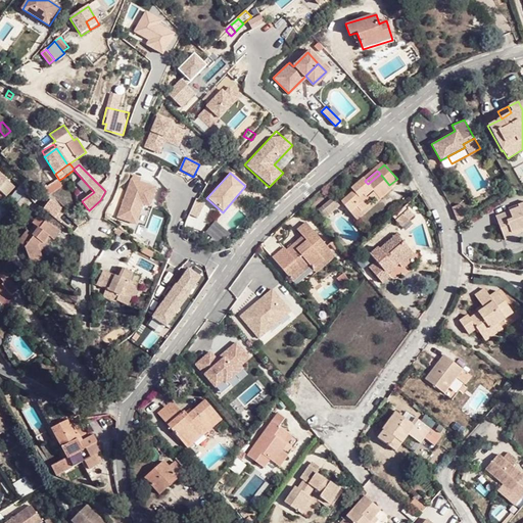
[(341,202),(349,212),(357,206),(361,211),(370,203),(366,198),(374,192),(379,198),(391,188),(389,185),(380,174),(368,184),(365,181),(363,179),(351,189),(353,192),(341,202)]
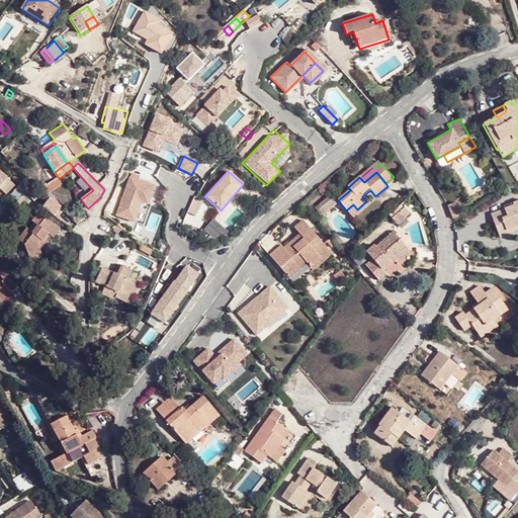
[(149,205),(156,183),(126,174),(113,217),(135,223),(141,203),(149,205)]
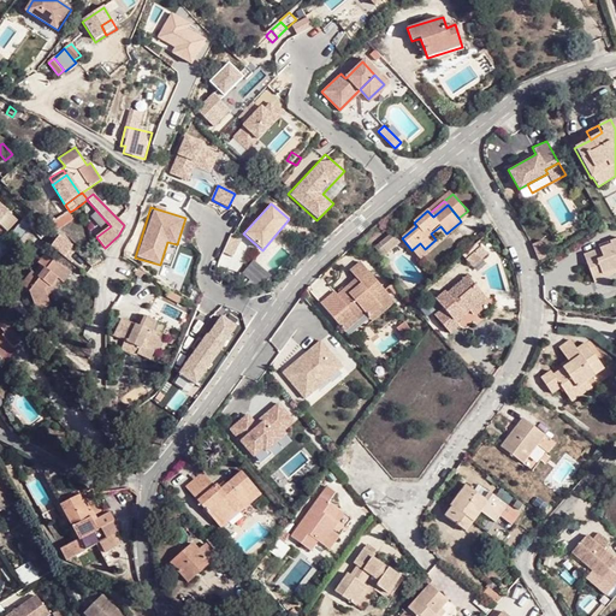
[(101,229),(107,223),(98,212),(90,217),(101,229)]
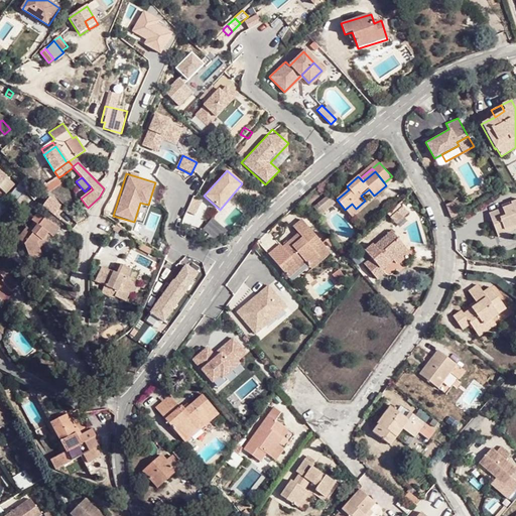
[(51,190),(61,184),(58,178),(47,184),(51,190)]
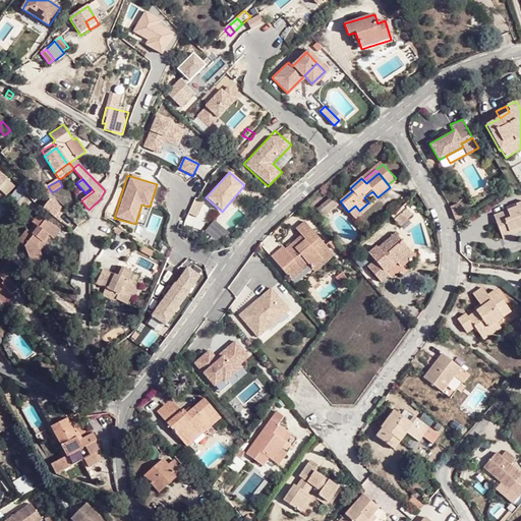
[(379,199),(378,197),(372,191),(364,197),(368,203),(359,211),(355,206),(348,212),(355,219),(379,199)]
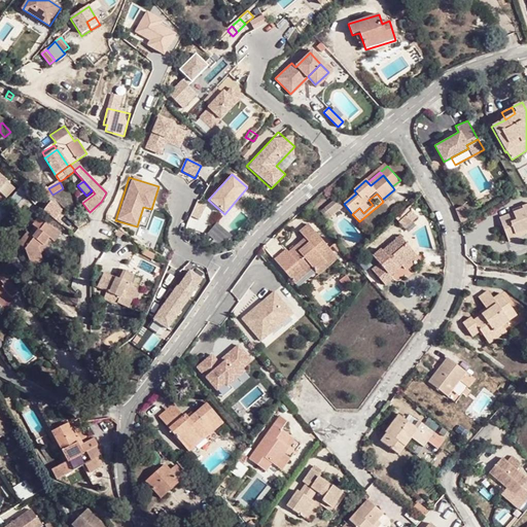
[(335,200),(324,209),(331,217),(342,208),(335,200)]
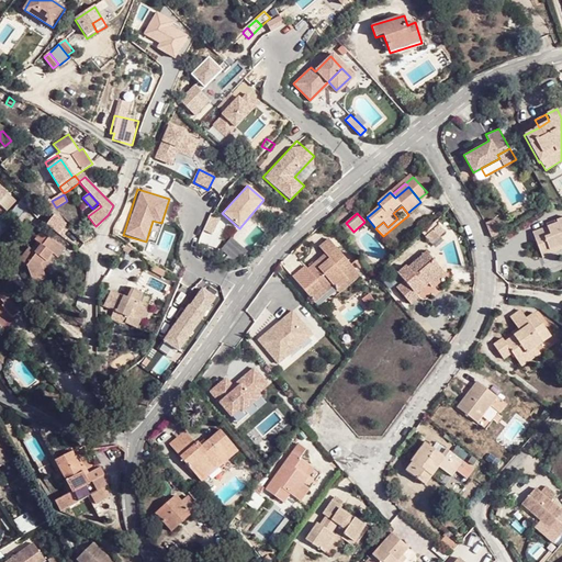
[(56,215),(48,224),(59,234),(67,225),(56,215)]
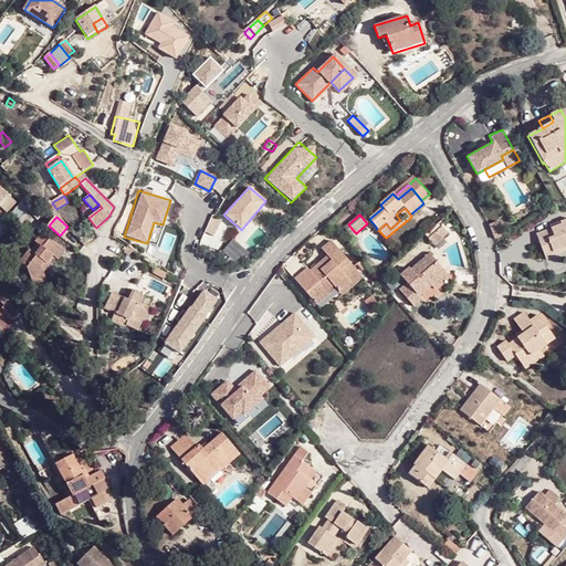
[(536,233),(545,258),(559,253),(565,250),(565,218),(549,224),(551,229),(536,233)]
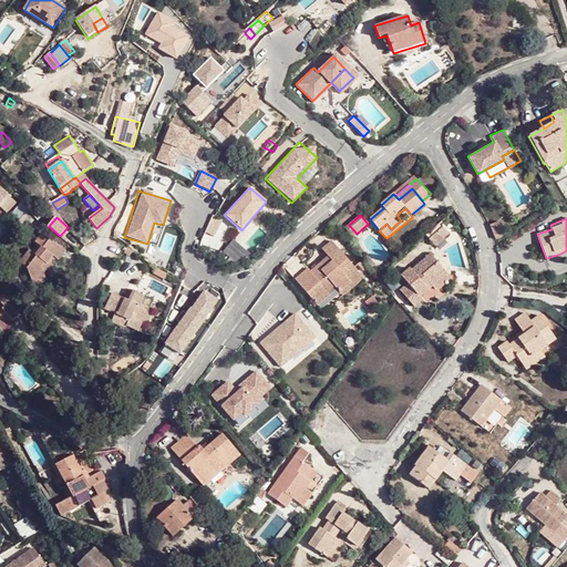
[(498,222),(490,225),(495,239),(504,236),(498,222)]
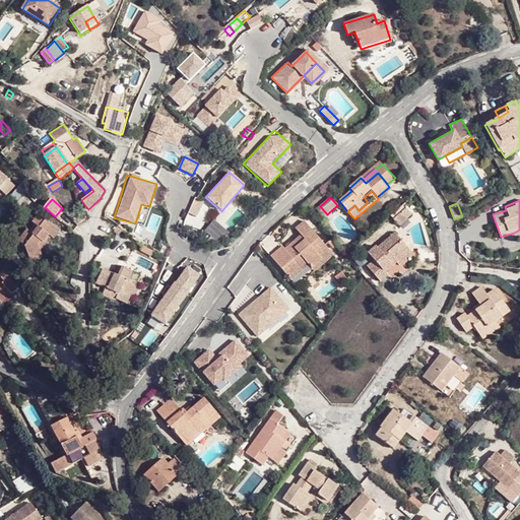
[(405,208),(401,211),(406,218),(410,214),(405,208)]
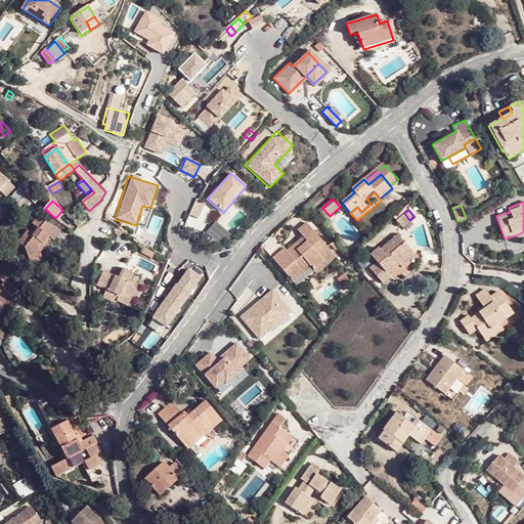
[(404,213),(395,220),(400,227),(409,220),(404,213)]
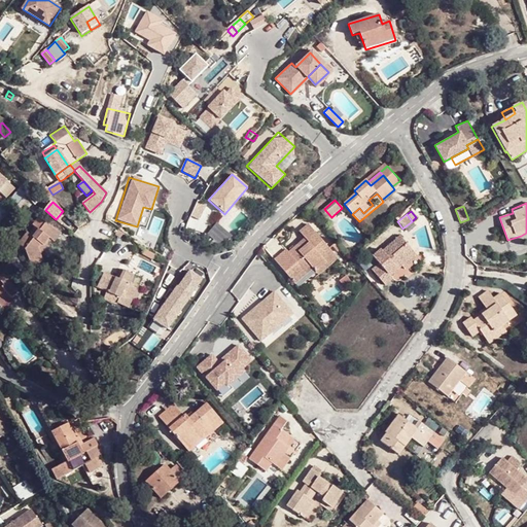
[(39,217),(60,235),(63,231),(40,215),(39,217)]
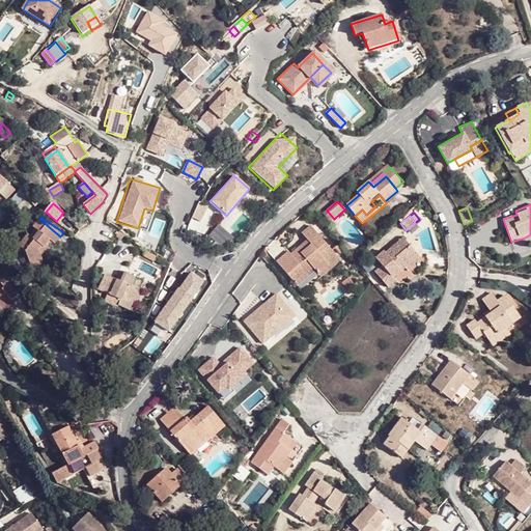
[(54,239),(57,241),(60,236),(39,219),(21,245),(28,250),(34,267),(46,261),(43,254),(42,251),(51,236),(54,239)]
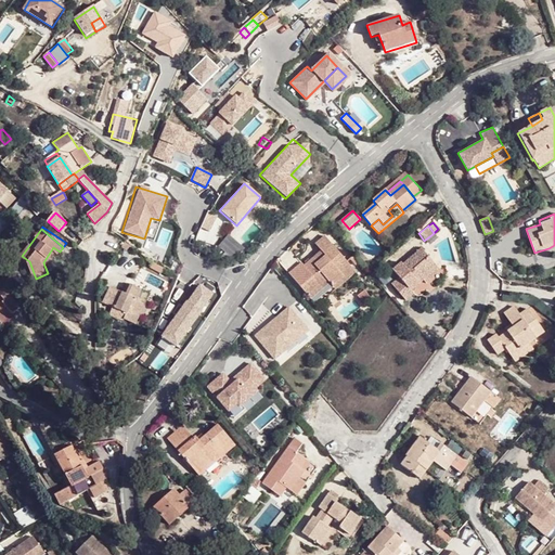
[(288,272),(306,294),(317,286),(318,283),(319,281),(320,280),(322,279),(324,278),(326,276),(328,280),(330,281),(351,265),(325,234),(314,242),(319,247),(318,248),(320,253),(324,257),(318,261),(313,256),(304,265),(301,261),(288,272)]
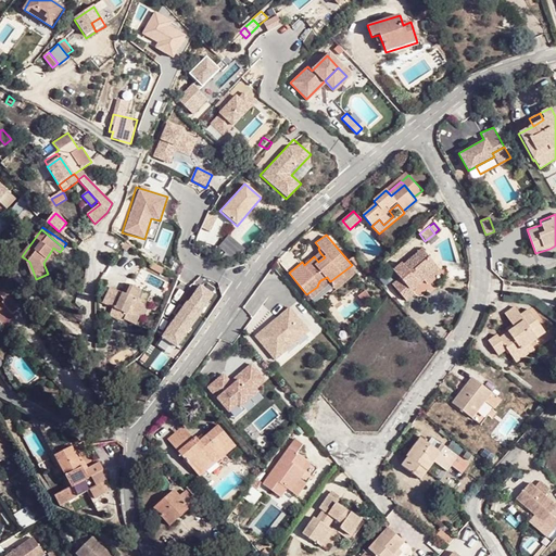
[(43,263),(45,266),(57,250),(53,248),(43,263)]
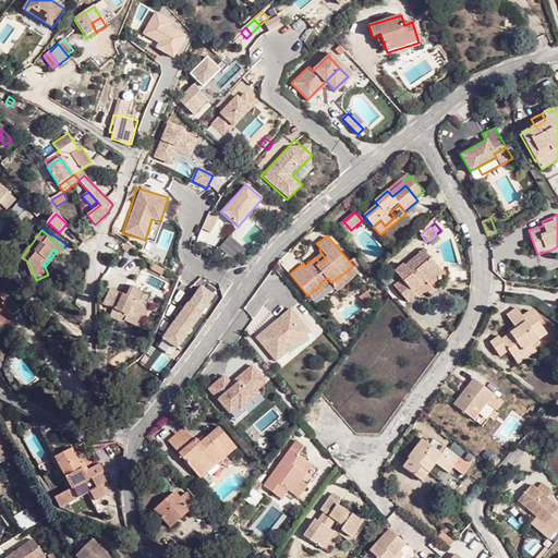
[(423,250),(417,254),(425,263),(429,258),(423,250)]
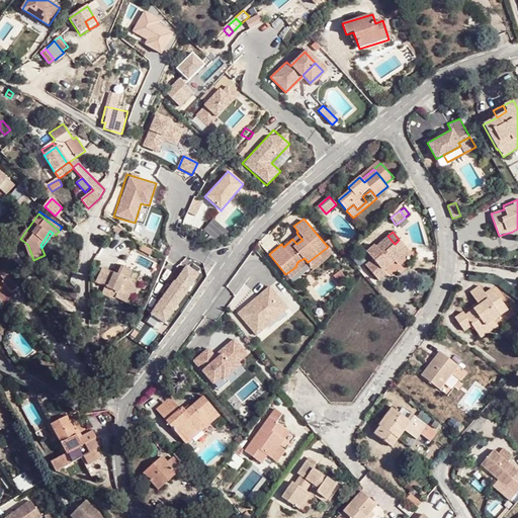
[(513,236),(512,232),(499,236),(501,240),(513,236)]
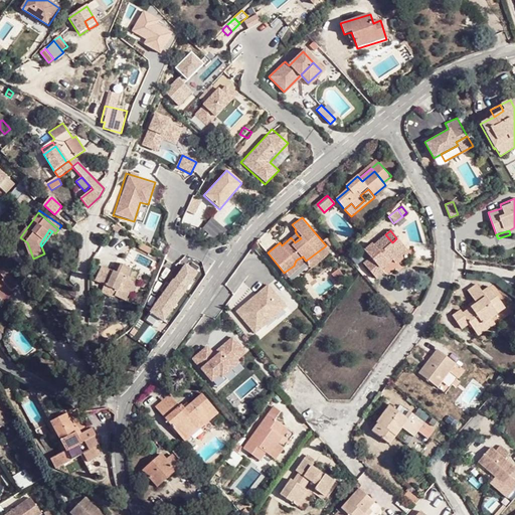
[(297,234),(291,237),(295,242),(301,238),(297,234)]
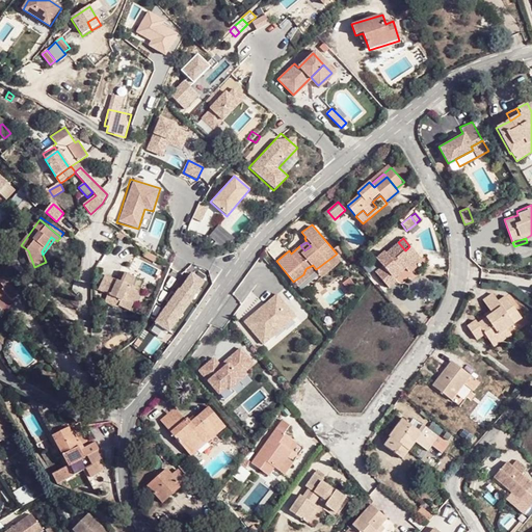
[(393,277),(404,267),(418,256),(409,246),(405,250),(398,242),(384,253),(383,251),(376,258),(382,265),(374,271),(388,288),(396,282),(393,277)]
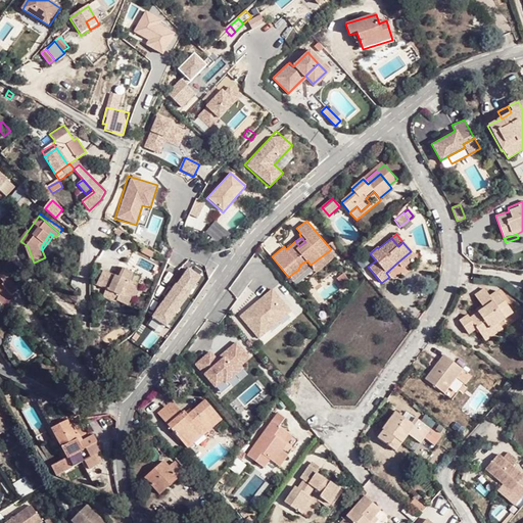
[(28,246),(20,241),(17,244),(25,249),(28,246)]
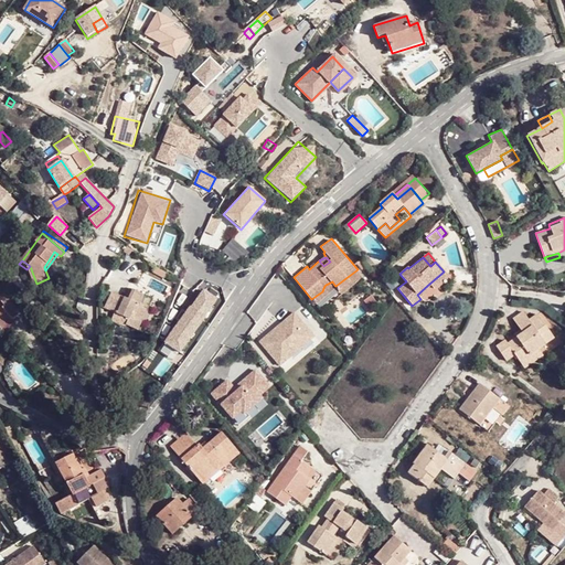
[(361,274),(358,269),(336,286),(337,286),(340,290),(361,274)]
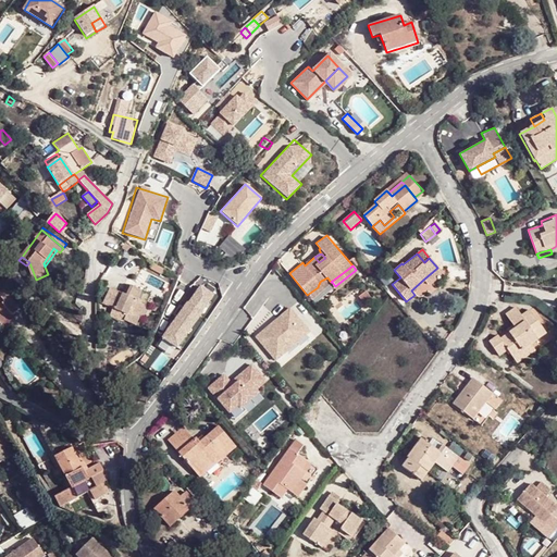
[(441,271),(437,268),(423,280),(425,284),(441,271)]
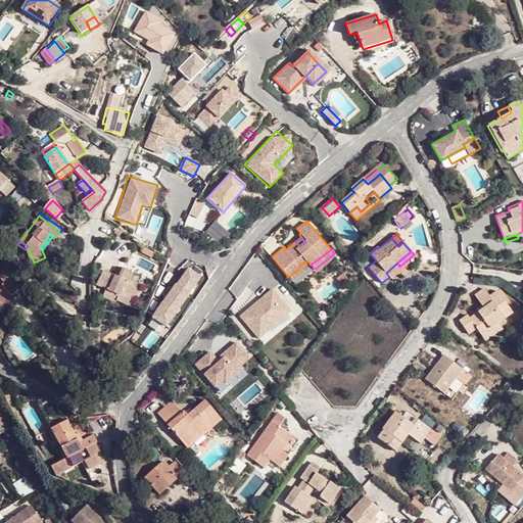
[(146,321),(163,332),(206,270),(189,258),(146,321)]
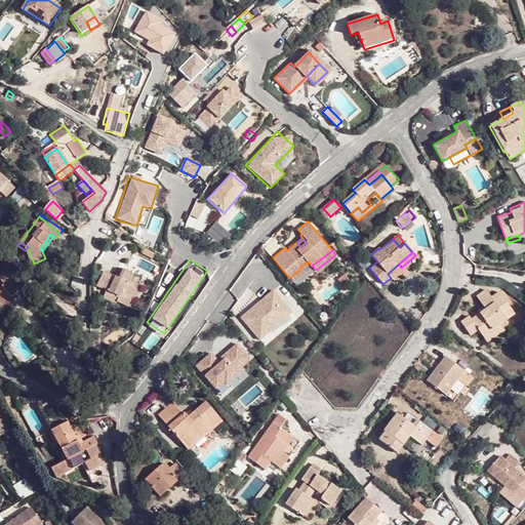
[(293,281),(312,266),(311,265),(309,261),(307,263),(305,264),(303,265),(301,266),(300,268),(299,271),(289,278),(293,281)]
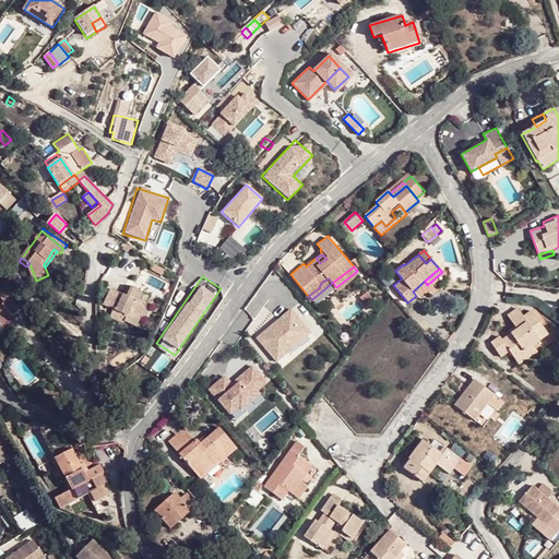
[(144,304),(146,305),(151,296),(131,287),(127,296),(110,289),(104,306),(114,310),(128,317),(126,322),(137,328),(141,318),(139,317),(144,304)]
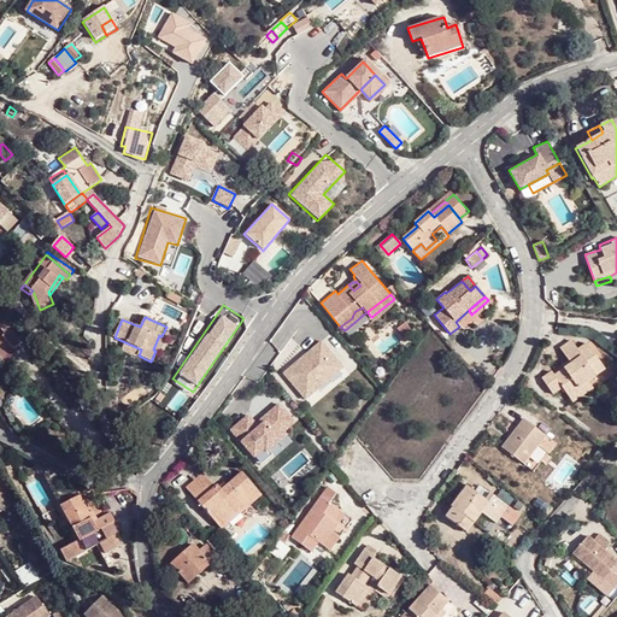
[(0,360),(23,342),(5,322),(0,325),(0,360)]
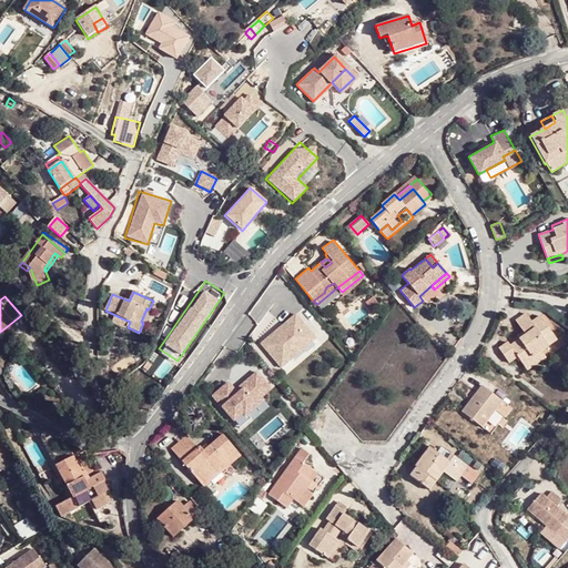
[(141,322),(143,323),(148,324),(152,312),(149,310),(146,308),(141,322)]
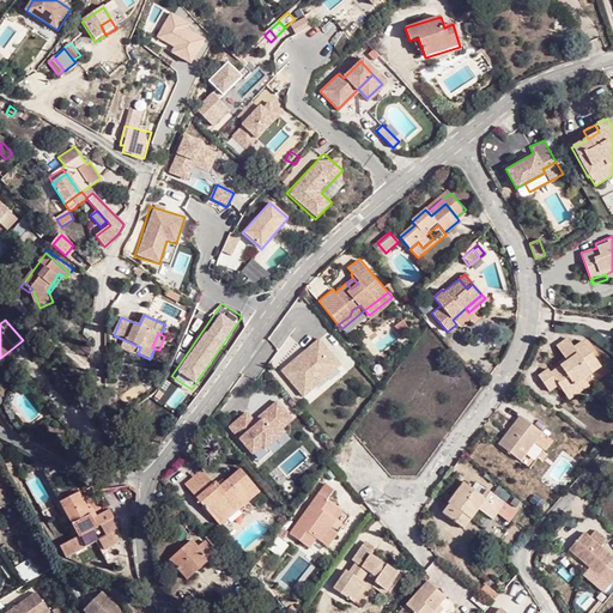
[(41,340),(35,334),(29,340),(34,346),(41,340)]
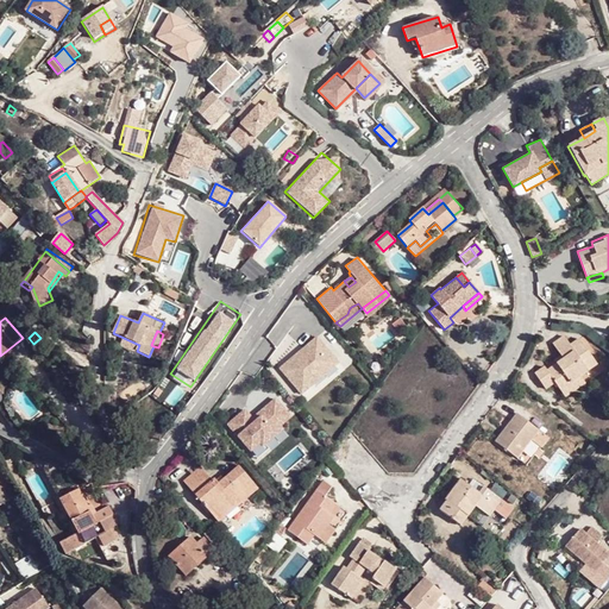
[(275,371),(299,399),(339,363),(315,336),(275,371)]
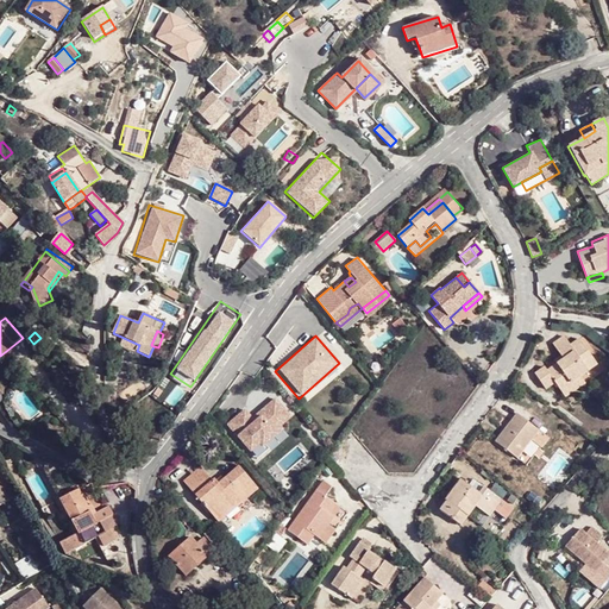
[(544,366),(534,372),(545,389),(554,383),(560,390),(579,376),(596,365),(578,337),(569,344),(563,336),(551,343),(559,356),(562,359),(556,364),(546,370),(544,366)]
